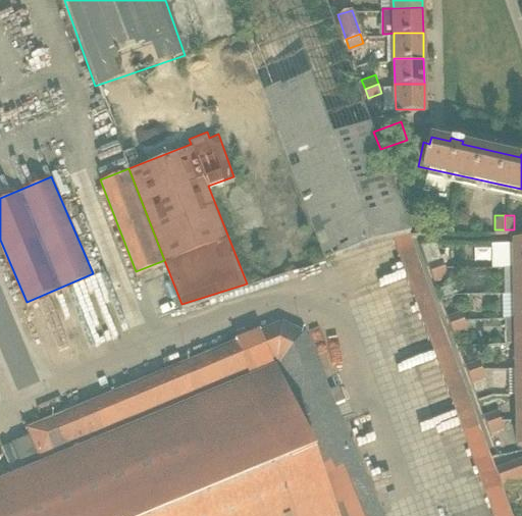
[(521,238),(513,239),(513,240),(513,264),(521,263),(521,238)]
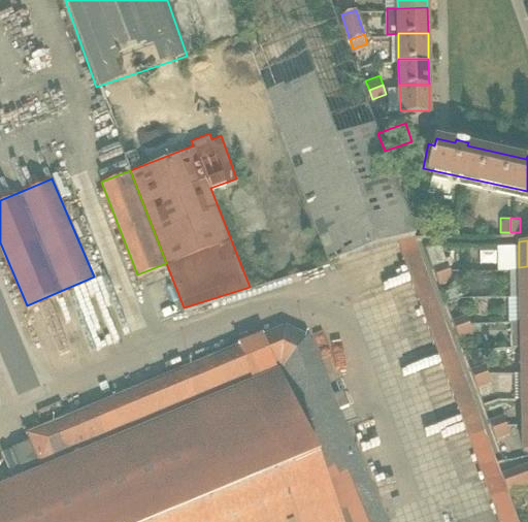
[(477,259),(496,259),(496,246),(477,247),(477,259)]
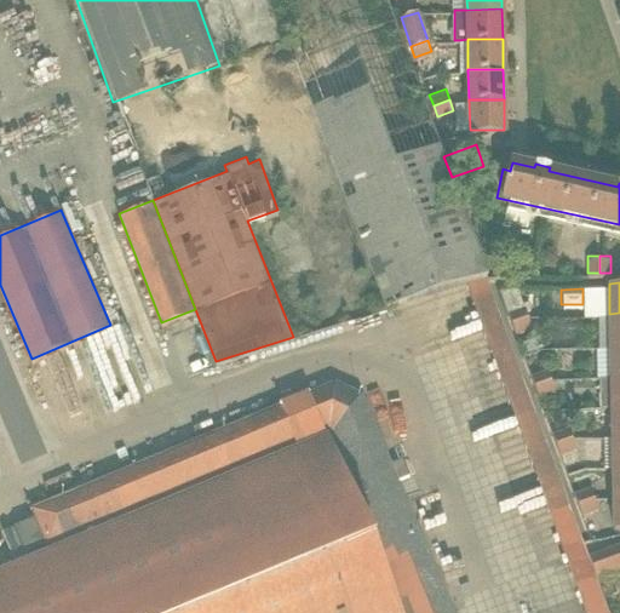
[(507,309),(512,320),(528,314),(524,303),(507,309)]
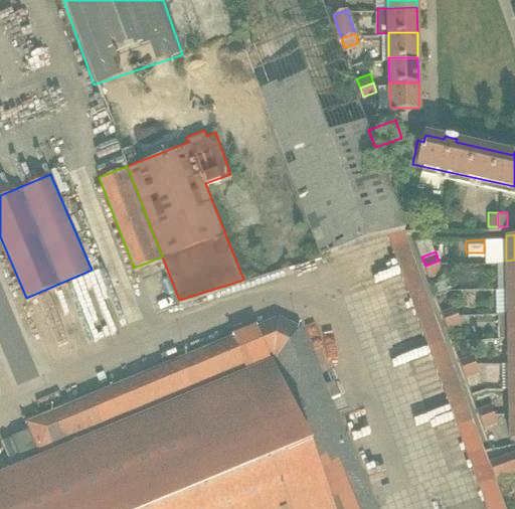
[(514,260),(506,261),(507,286),(514,285),(514,260)]
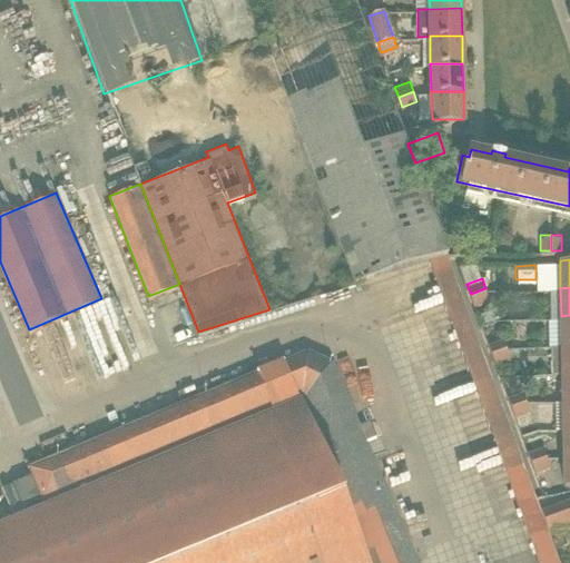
[(485,288),(471,294),(474,304),(489,298),(485,288)]
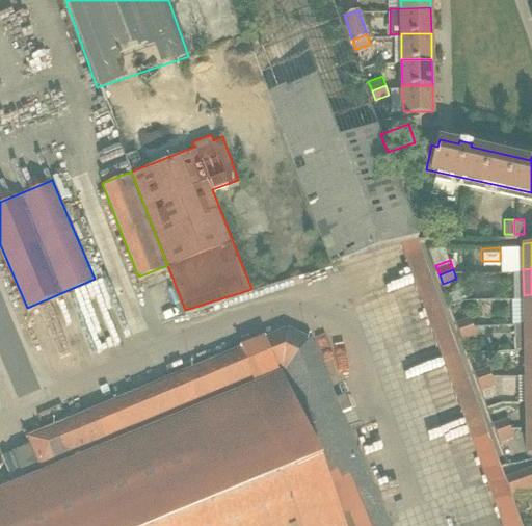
[(459,329),(473,323),(470,314),(455,319),(459,329)]
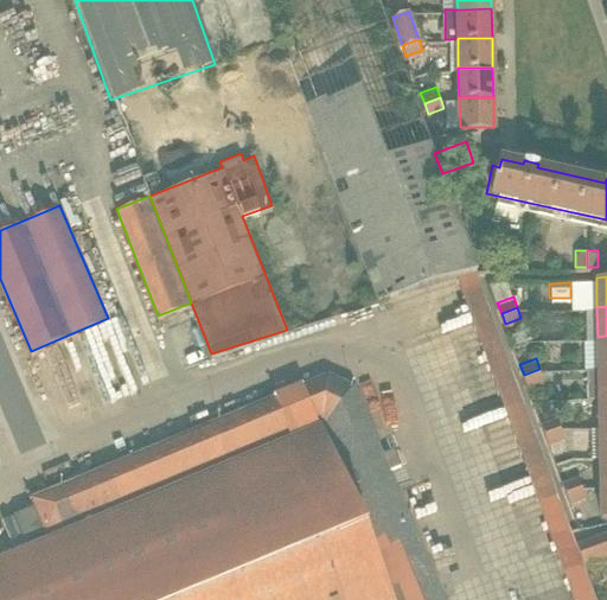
[(606,365),(598,366),(587,368),(588,396),(590,396),(606,395),(606,365)]
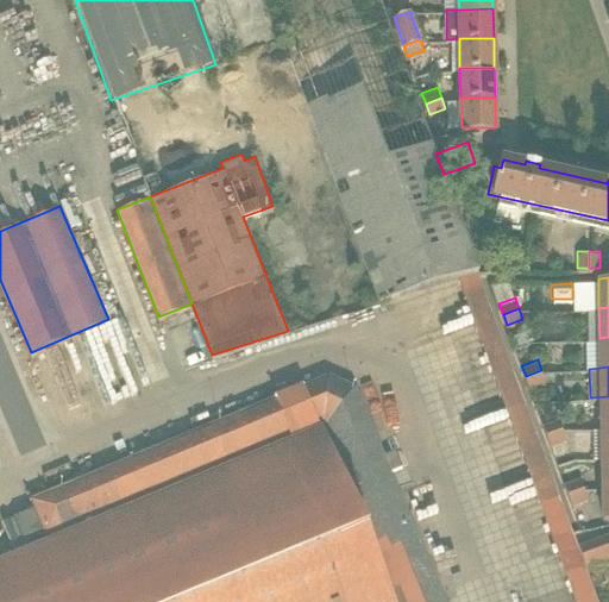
[(545,381),(541,370),(526,376),(529,387),(545,381)]
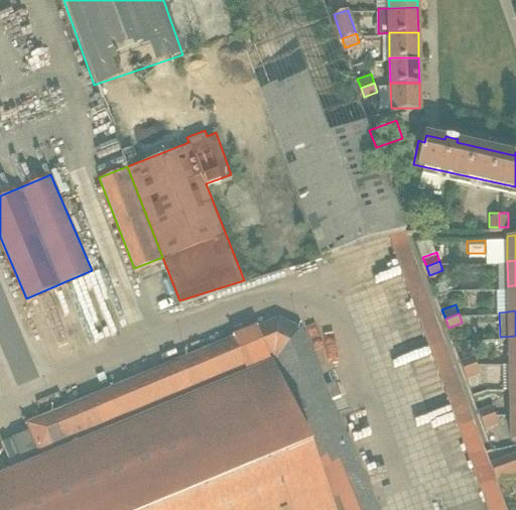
[(377,509),(346,433),(344,434),(299,327),(278,317),(257,324),(256,324),(24,419),(28,428),(2,439),(13,468),(0,472),(0,509),(377,509)]
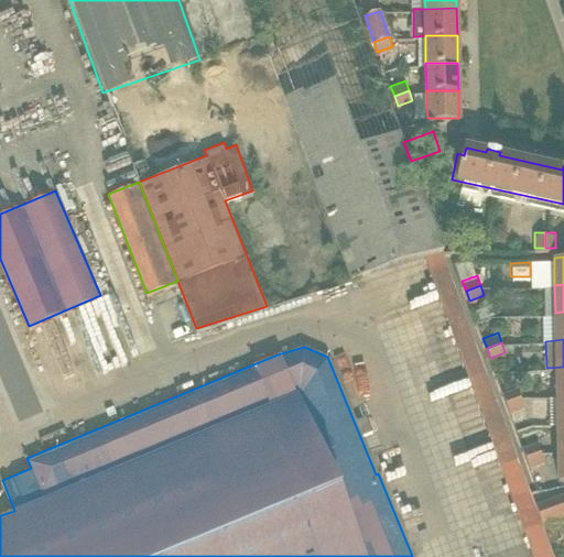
[(64,373),(102,370),(100,348),(84,350),(84,353),(63,356),(64,373)]
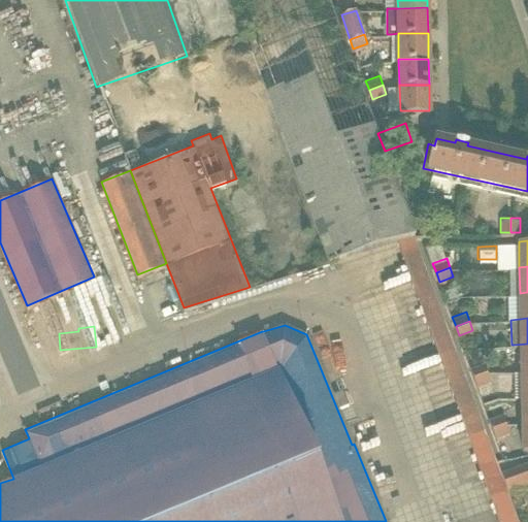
[(527,344),(514,345),(521,345),(521,370),(527,369),(527,344)]
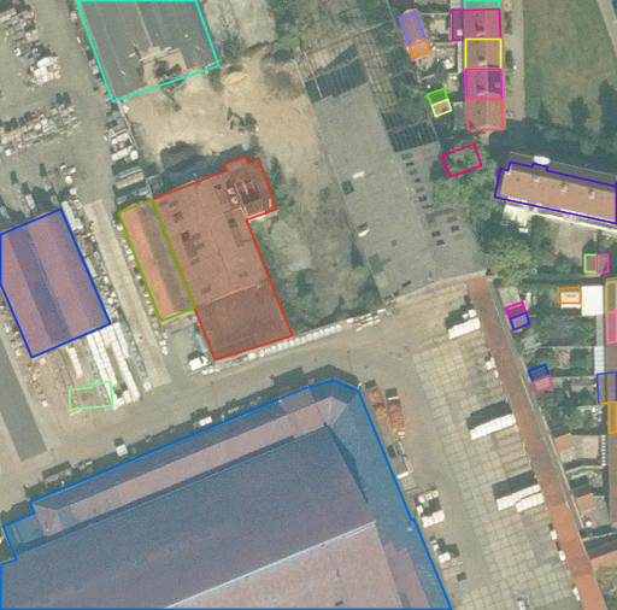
[(553,439),(570,433),(565,422),(550,428),(553,439)]
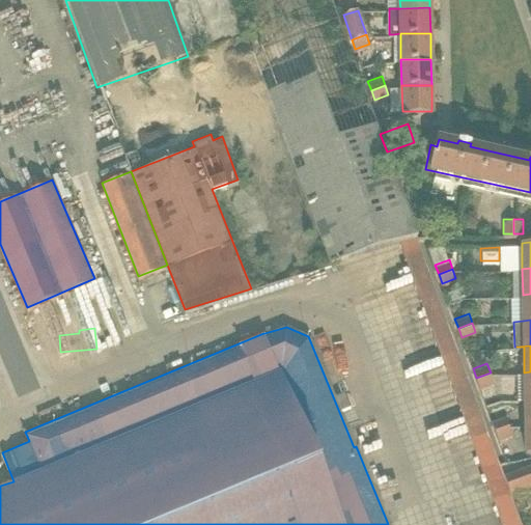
[(491,372),(476,378),(479,387),(494,382),(491,372)]
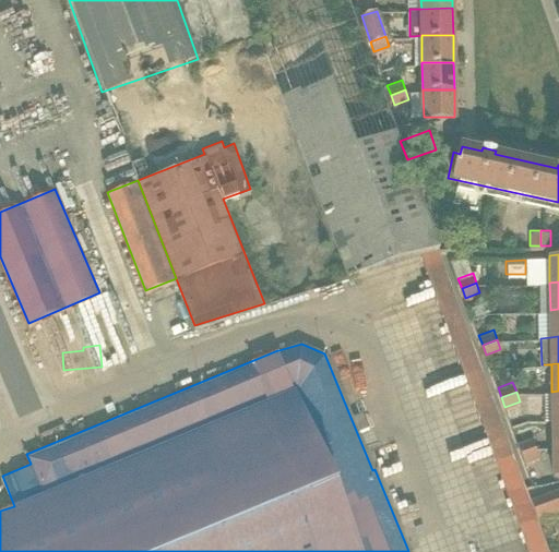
[(518,441),(521,451),(536,445),(532,435),(518,441)]
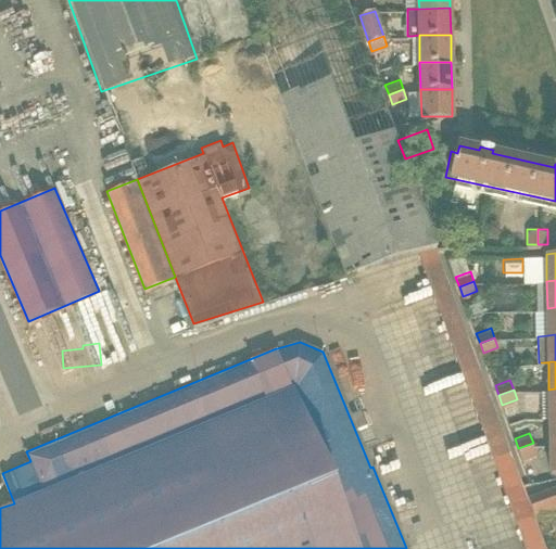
[(533,443),(518,448),(521,458),(536,452),(533,443)]
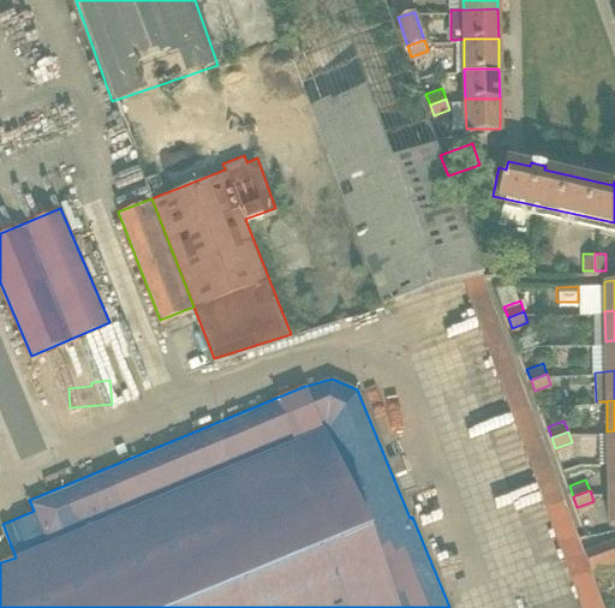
[(591,566),(614,558),(614,538),(614,537),(584,547),(591,566)]
